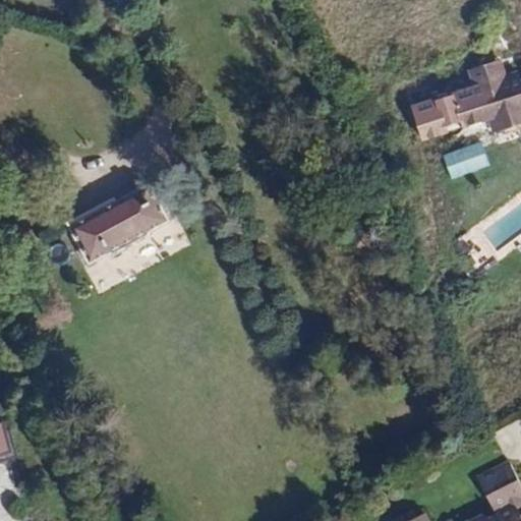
[(496,60),(485,63),(493,81),(503,77),(496,60)]
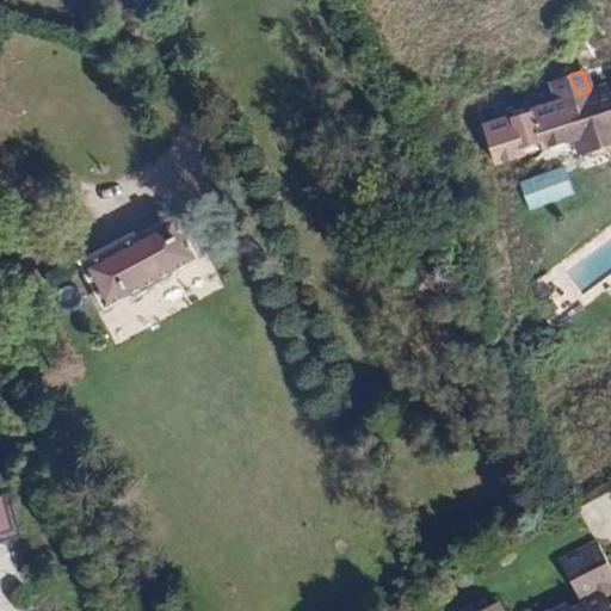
[(528,112),(530,118),(535,133),(541,149),(571,140),(576,156),(604,147),(606,153),(610,150),(610,97),(605,85),(590,91),(578,96),(569,74),(547,82),(554,103),(528,112)]
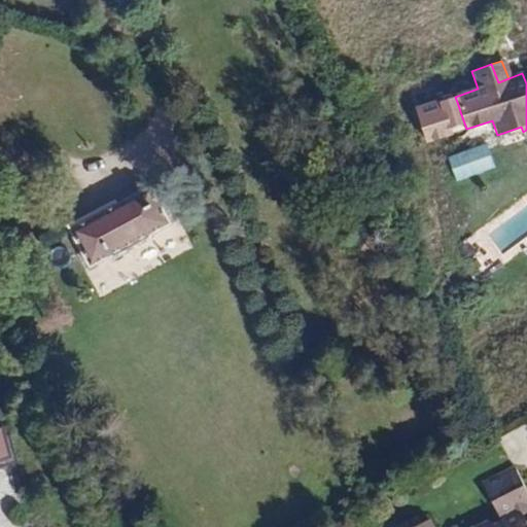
[(461,114),(457,102),(446,105),(450,118),(461,114)]
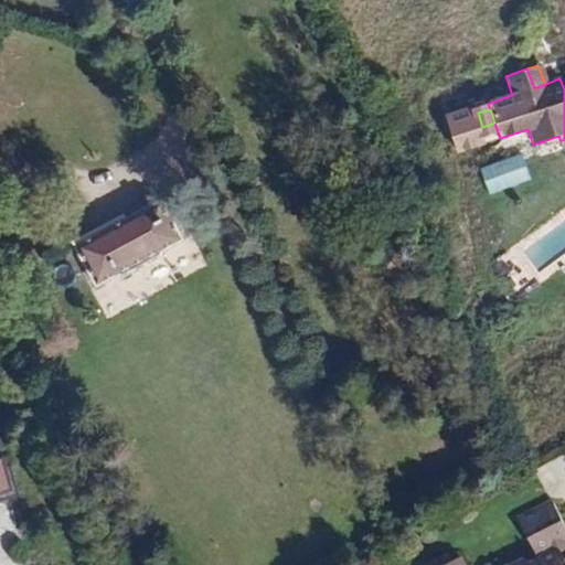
[(482,169),(491,195),(533,181),(524,156),(482,169)]
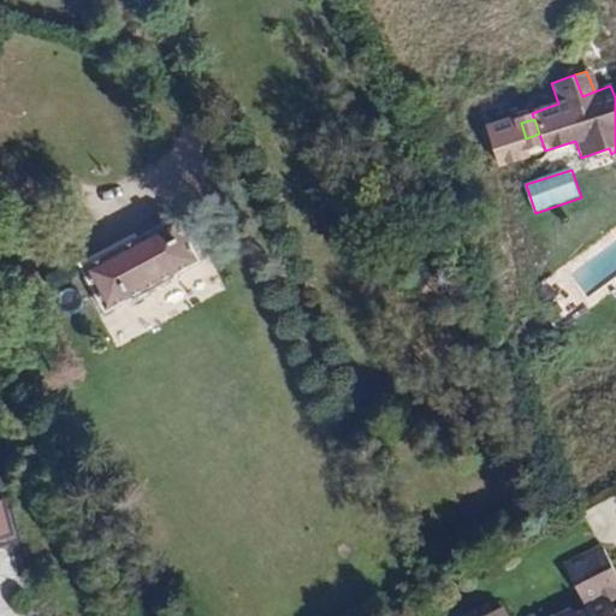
[(170,274),(197,260),(175,217),(136,237),(134,234),(80,262),(105,309),(132,295),(134,298),(171,278),(170,274)]
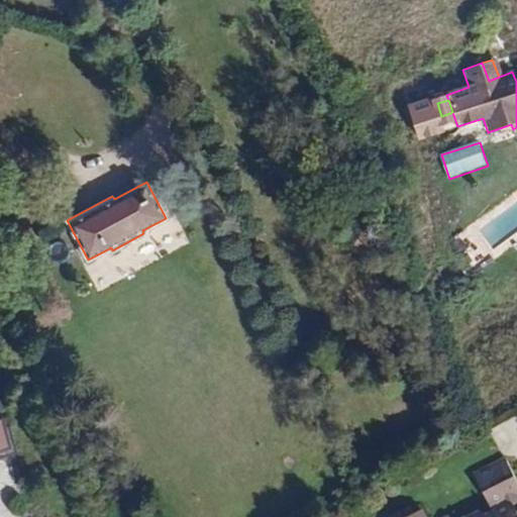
[(472,473),(480,487),(512,471),(504,455),(472,473)]
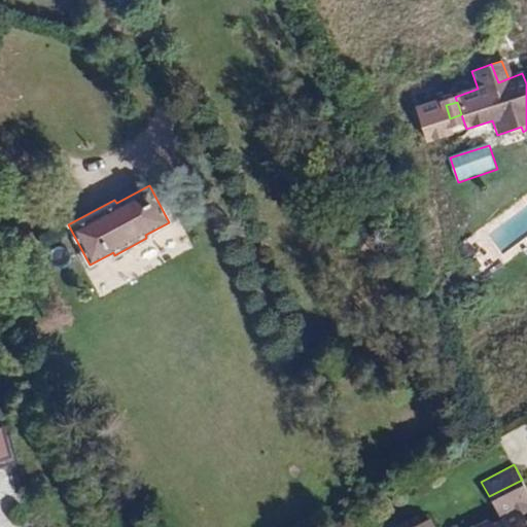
[(526,488),(522,480),(489,496),(499,517),(502,515),(505,520),(495,525),(492,518),(473,526),(433,526),(429,518),(411,526),(526,526),(526,517),(525,518),(519,506),(526,501),(526,488)]
